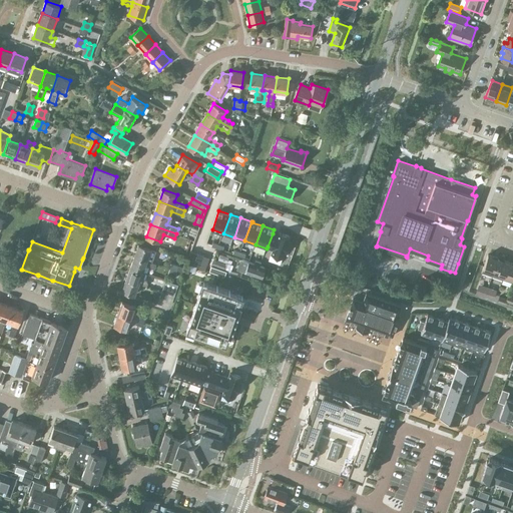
[(279,235),(273,233),(268,246),(274,249),(273,253),(284,257),(286,250),(288,251),(291,240),(290,240),(291,235),(280,231),(279,235)]
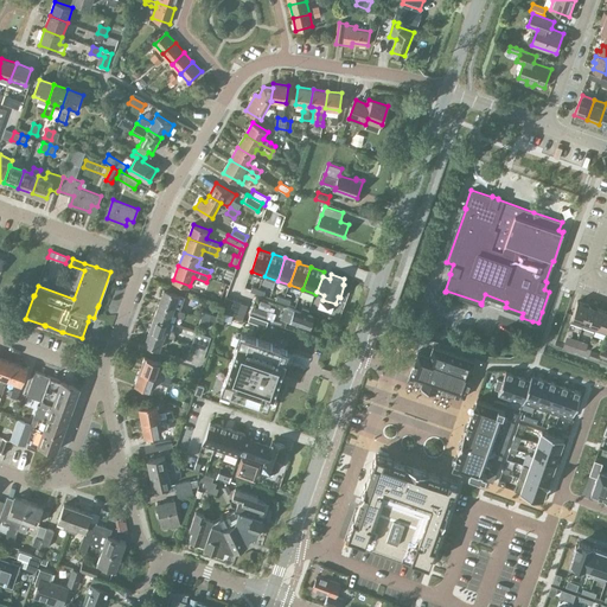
[(160,302),(181,311),(186,296),(165,289),(160,302)]
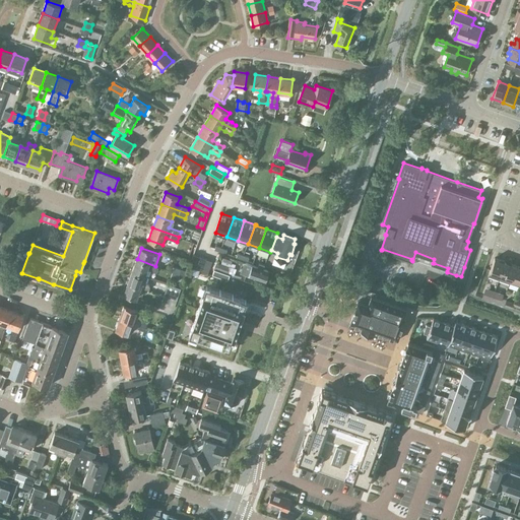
[(194,254),(193,254),(191,260),(191,261),(192,262),(190,267),(196,269),(200,257),(194,254)]
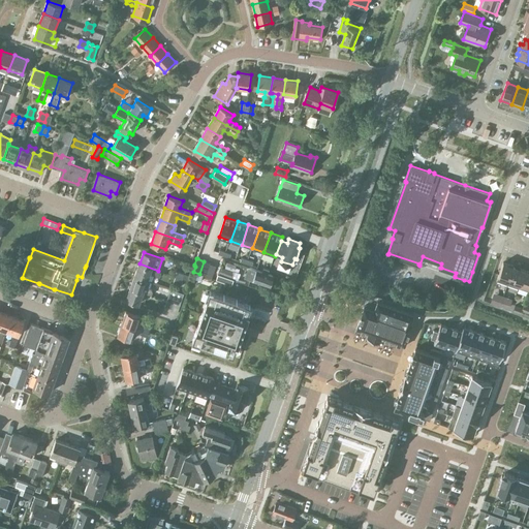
[(210,263),(204,261),(199,274),(206,276),(210,263)]
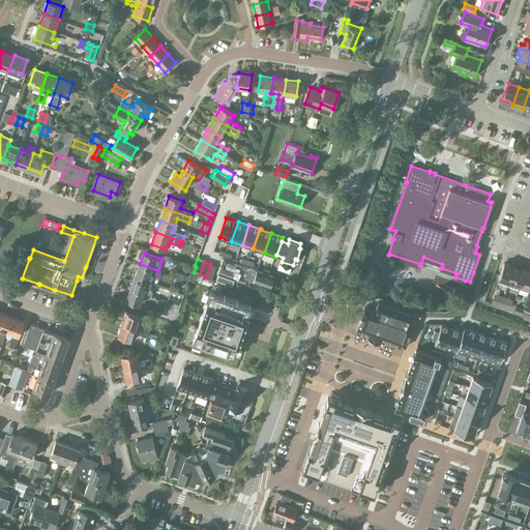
[(497,281),(503,284),(508,285),(516,267),(504,263),(497,281)]
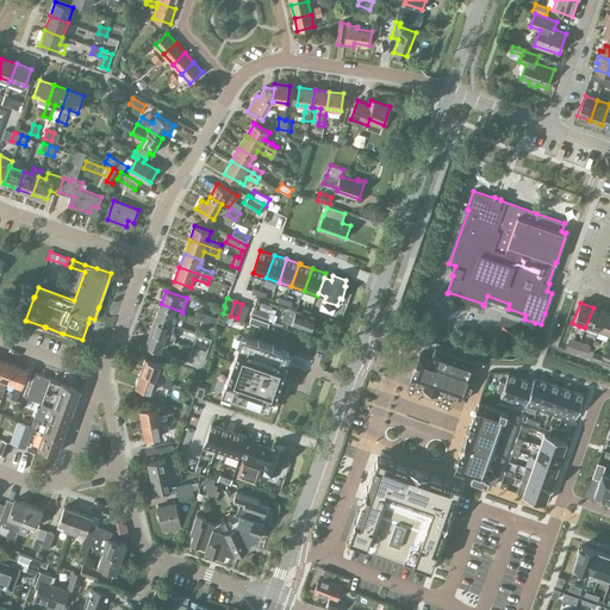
[(599,310),(602,304),(596,303),(593,307),(585,328),(598,332),(598,331),(605,311),(599,310)]
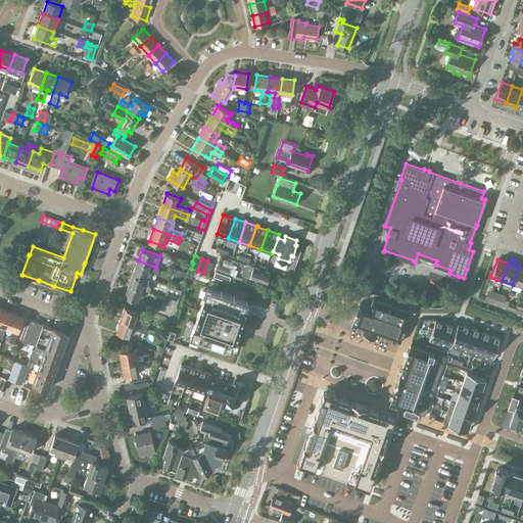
[(134,273),(146,277),(149,271),(158,274),(160,269),(156,268),(138,260),(134,273)]
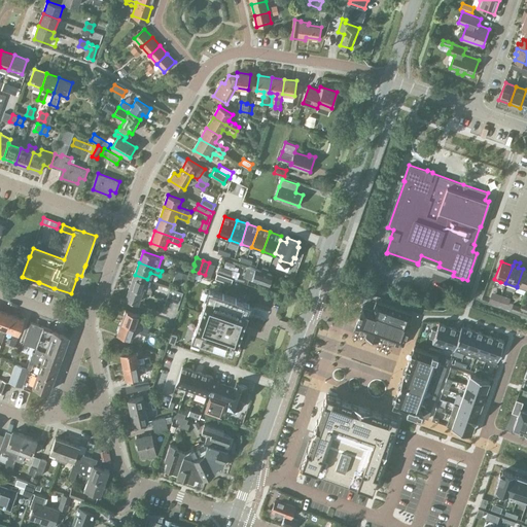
[(215,265),(209,262),(205,275),(211,277),(215,265)]
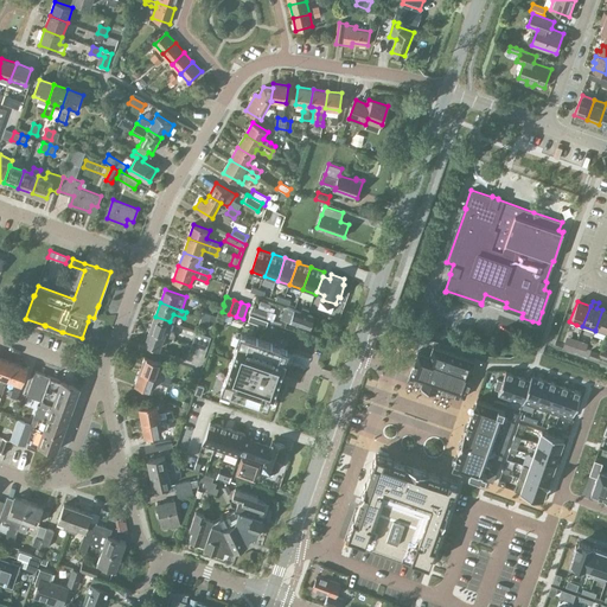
[(260,317),(264,319),(267,311),(253,306),(250,314),(260,317)]
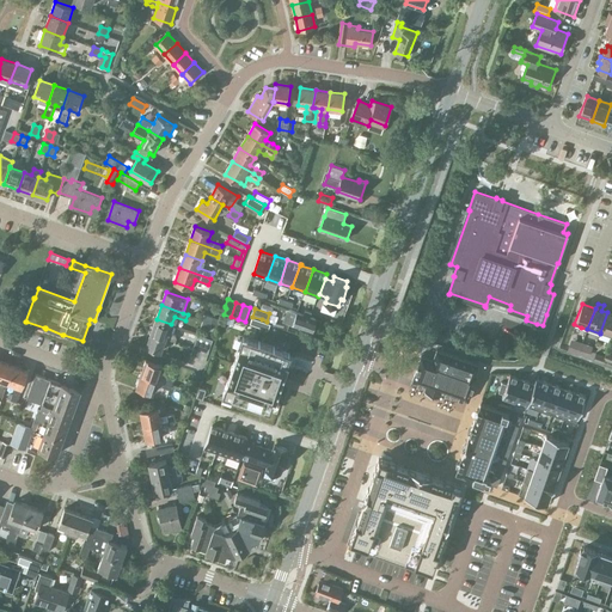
[(283,322),(312,331),(317,319),(288,310),(283,322)]
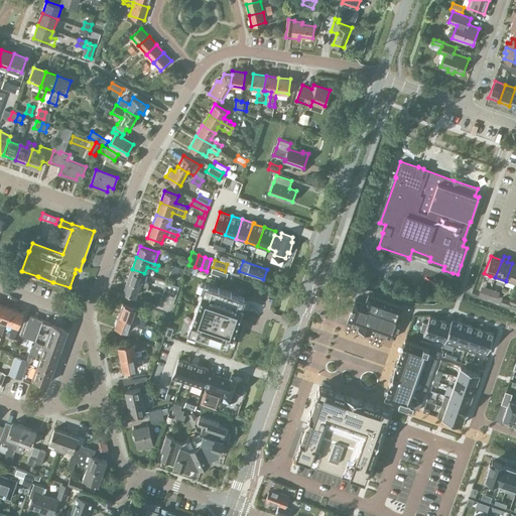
[(506,280),(506,281),(515,284),(515,264),(512,263),(506,280)]
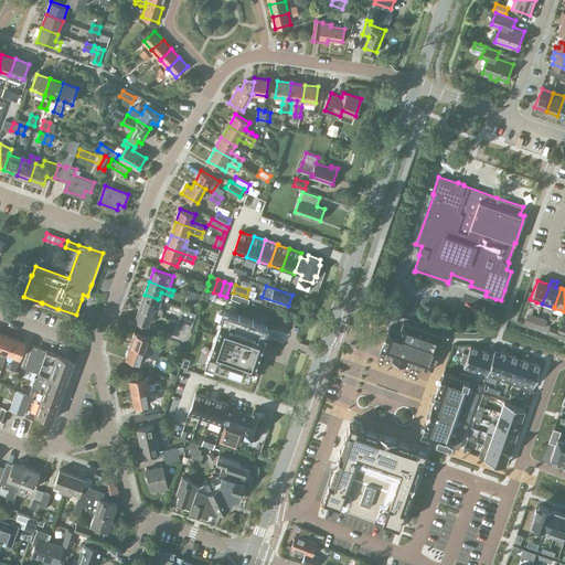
[(188,296),(202,301),(203,301),(205,295),(190,290),(188,296)]
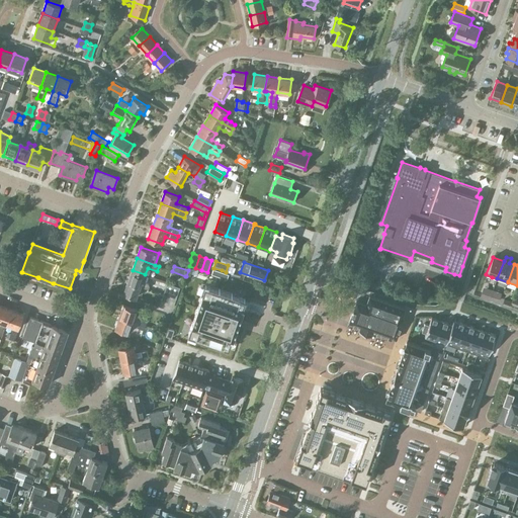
[(222,270),(213,268),(211,273),(220,276),(222,270)]
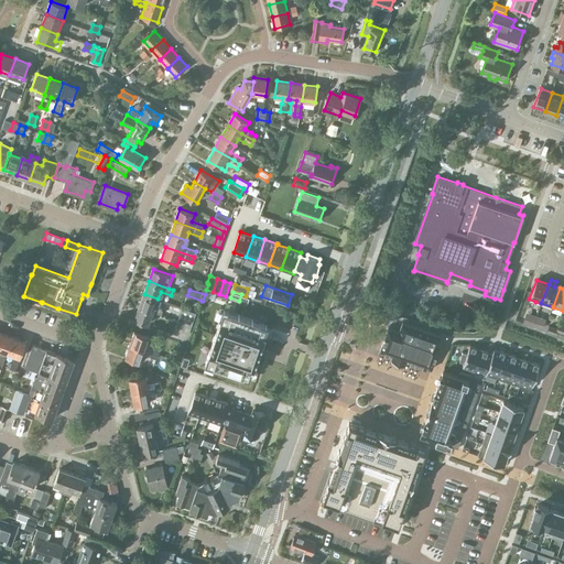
[(161,307),(155,305),(158,299),(144,294),(140,306),(153,312),(159,314),(161,307)]
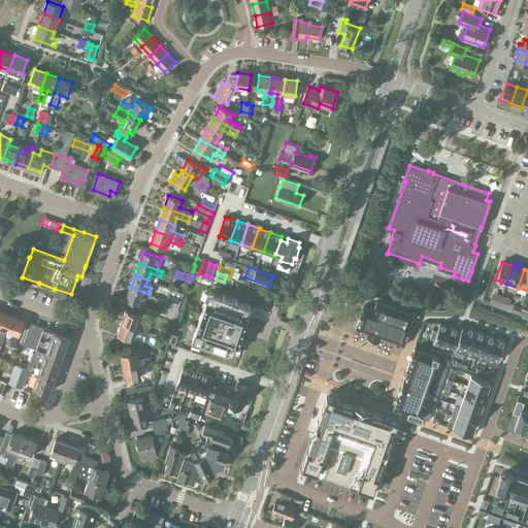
[(226,275),(224,282),(231,285),(233,278),(230,277),(226,275)]
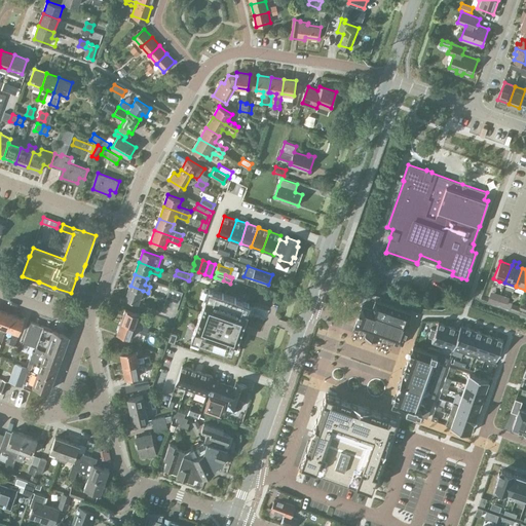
[(180,285),(186,287),(188,280),(175,275),(173,282),(180,284),(180,285)]
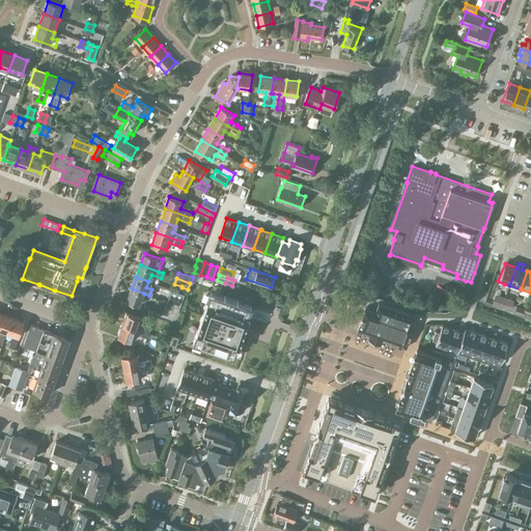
[(127,301),(140,305),(144,294),(132,288),(127,301)]
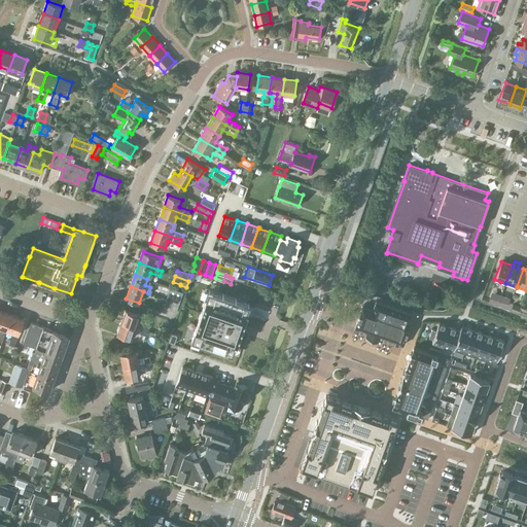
[(210,290),(209,290),(209,291),(206,299),(206,300),(202,311),(202,313),(201,317),(200,316),(200,318),(196,329),(196,330),(192,338),(192,339),(194,340),(202,342),(206,344),(207,345),(218,348),(218,349),(219,349),(219,348),(232,352),(233,353),(233,352),(236,344),(237,345),(237,344),(240,334),(241,334),(241,332),(243,325),(244,324),(247,314),(247,313),(248,313),(246,312),(249,305),(249,304),(248,304),(237,300),(237,299),(236,299),(224,294),(222,294),(210,290)]
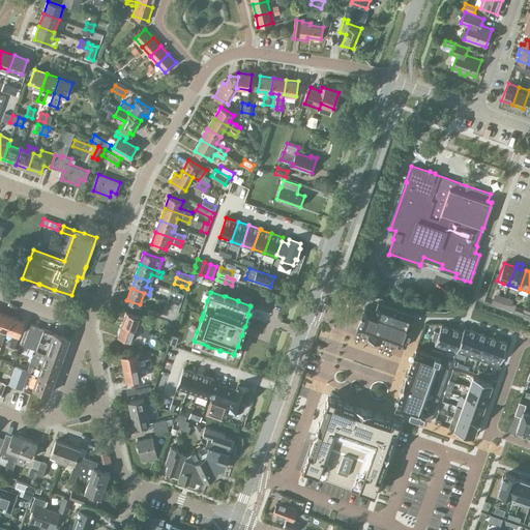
[(492,303),(501,306),(504,297),(495,293),(492,303)]
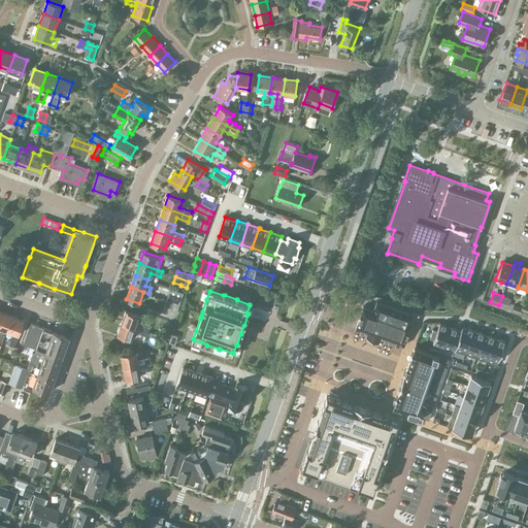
[(167,300),(179,304),(180,304),(179,303),(182,298),(176,297),(169,294),(167,300)]
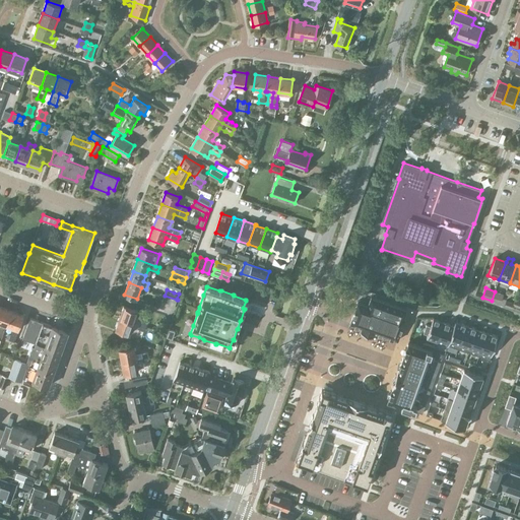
[(492,301),(500,304),(503,295),(495,291),(492,301)]
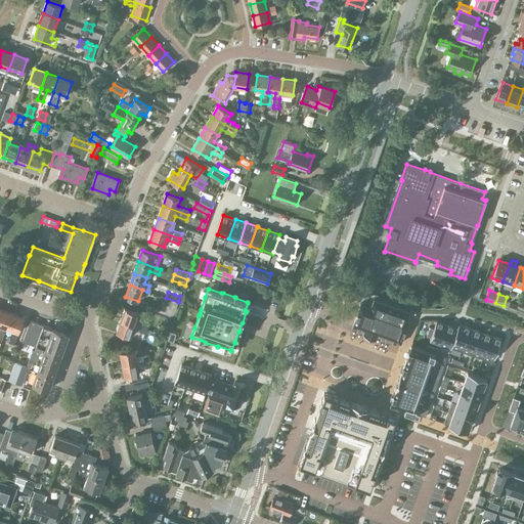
[(161,310),(167,312),(168,309),(175,311),(178,302),(166,298),(164,303),(161,310)]
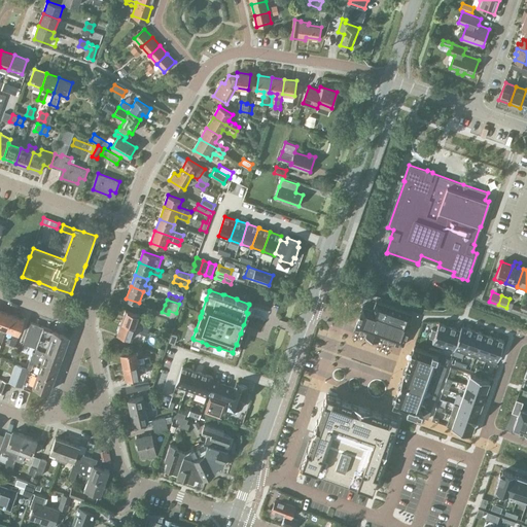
[(372,311),(362,307),(355,329),(364,332),(363,337),(376,341),(377,337),(402,346),(410,323),(409,323),(412,315),(388,307),(375,302),(372,311)]
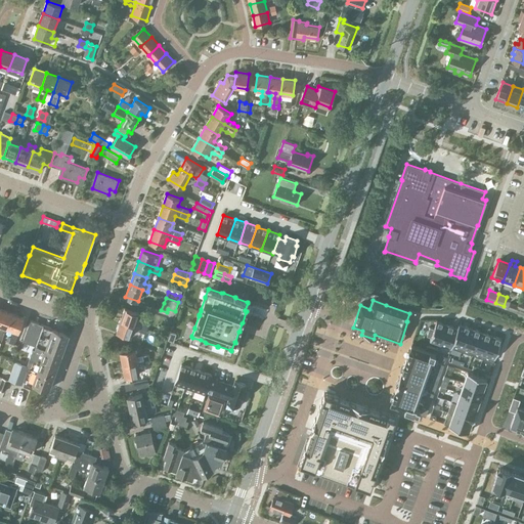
[(509,308),(516,310),(517,306),(518,304),(511,302),(509,308)]
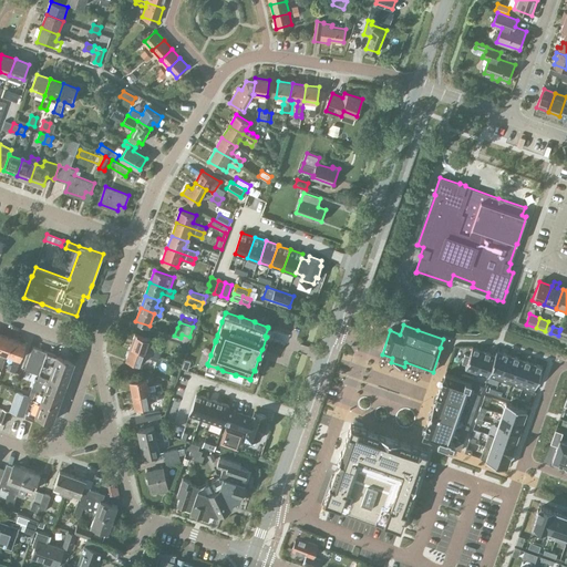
[(148,348),(152,339),(136,332),(132,346),(147,351),(153,353),(160,356),(162,351),(154,348),(154,349),(148,348)]
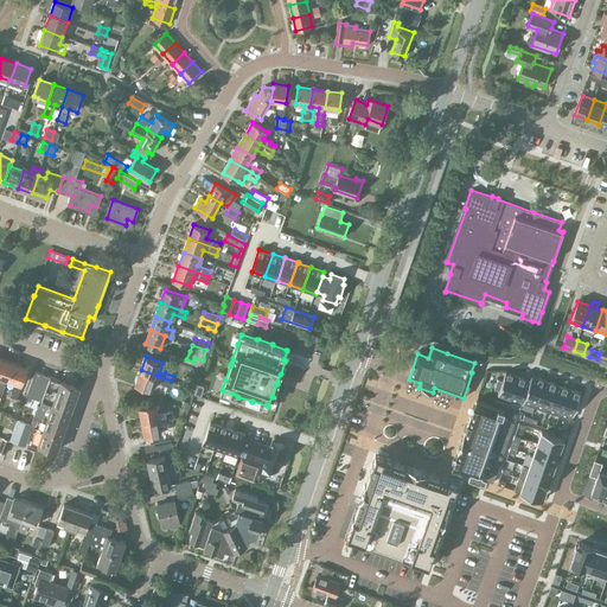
[(0,358),(0,376),(2,377),(2,378),(0,383),(0,393),(4,394),(6,387),(8,381),(8,379),(14,363),(0,358)]
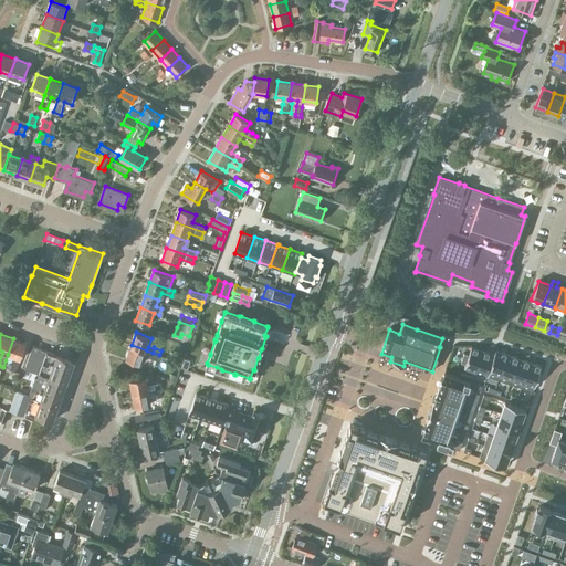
[(13,338),(8,354),(16,357),(14,357),(10,369),(16,371),(25,343),(13,338)]
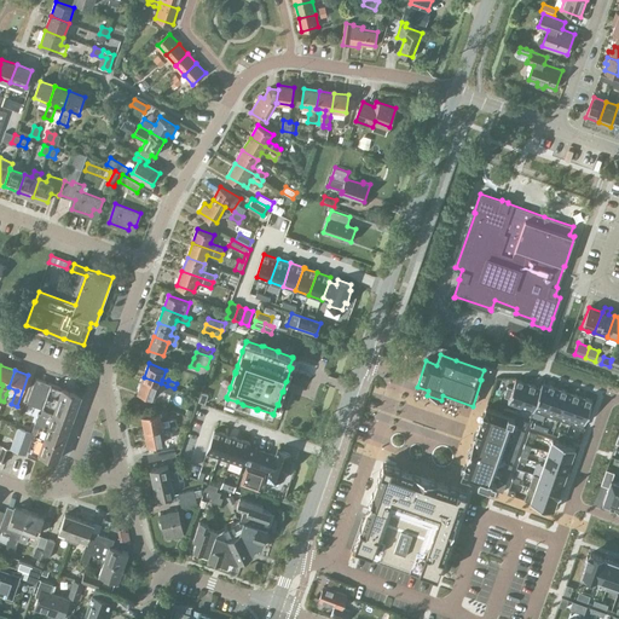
[(44,409),(73,418),(81,394),(62,387),(64,380),(39,370),(27,403),(44,409)]
